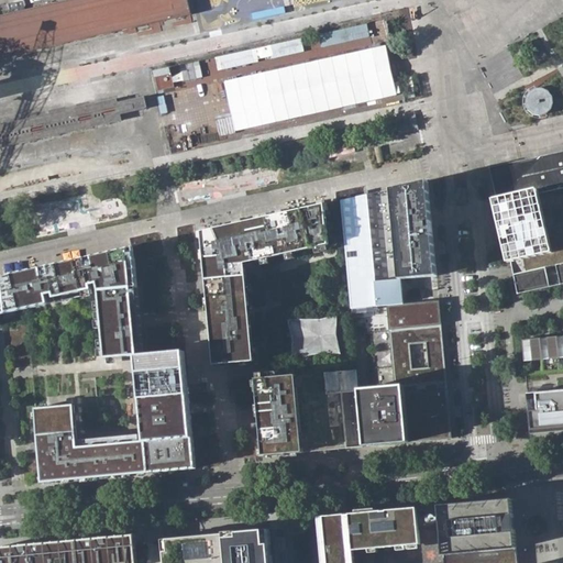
[(44,26),(47,46),(173,19),(191,15),(188,0),(69,0),(40,7),(44,26)]
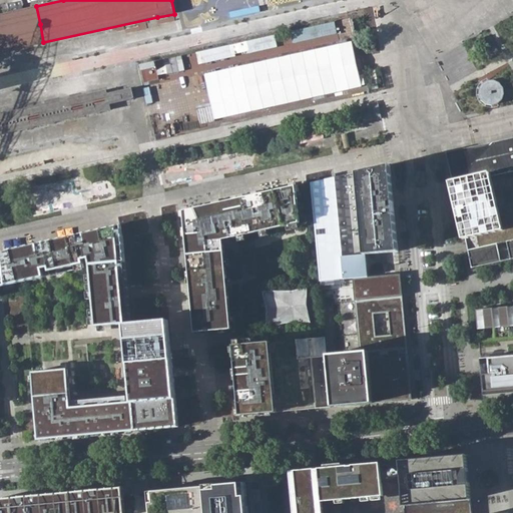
[(0,52),(43,42),(40,24),(36,6),(0,13),(0,52)]
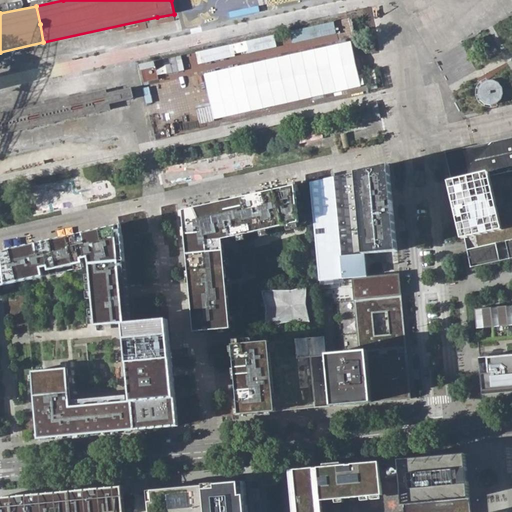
[(337,21),(291,29),(293,42),(352,32),(351,28),(339,31),(337,21)]
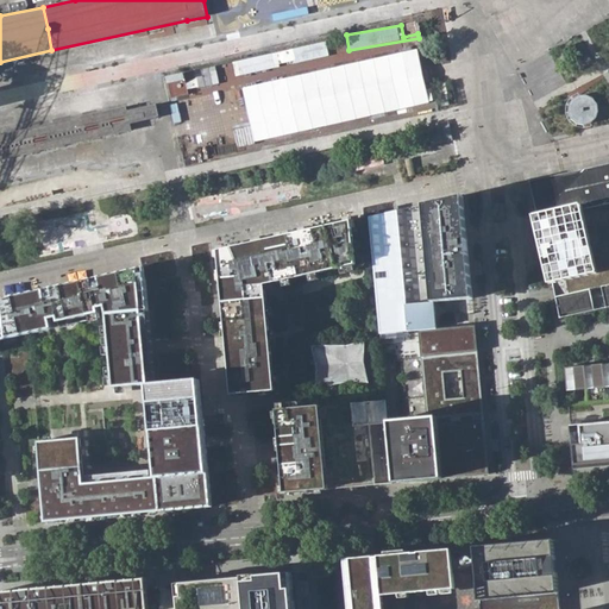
[(418,48),(242,87),(255,143),(429,105),(418,48)]
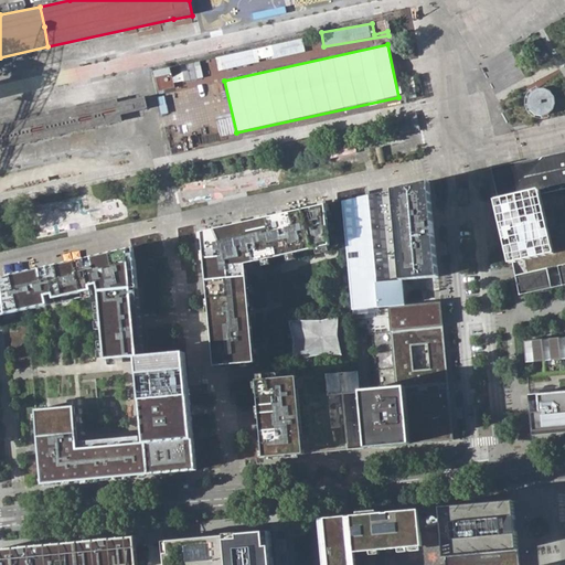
[(526,97),(526,104),(529,110),(534,115),(541,116),(547,114),(552,109),(554,103),(553,96),(550,91),(543,88),(536,88),(531,92),(526,97)]
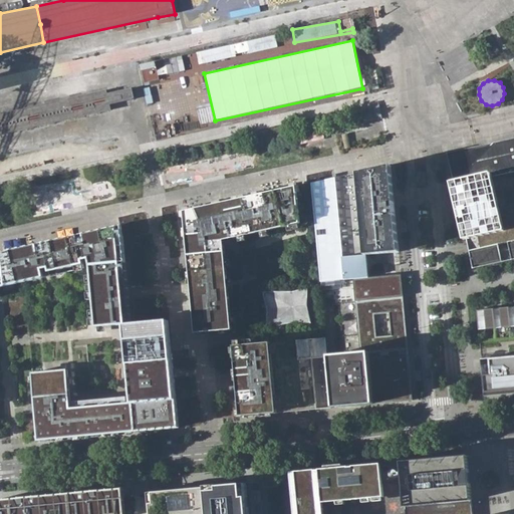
[(107,90),(0,113),(0,135),(111,110),(110,104),(118,102),(133,99),(135,98),(132,88),(116,92),(107,94),(107,90)]
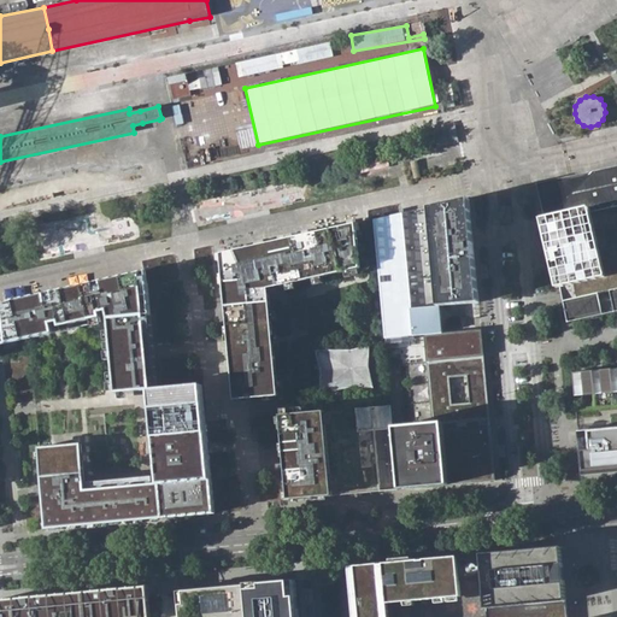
[(388,160),(353,168),(354,175),(391,166),(388,160)]
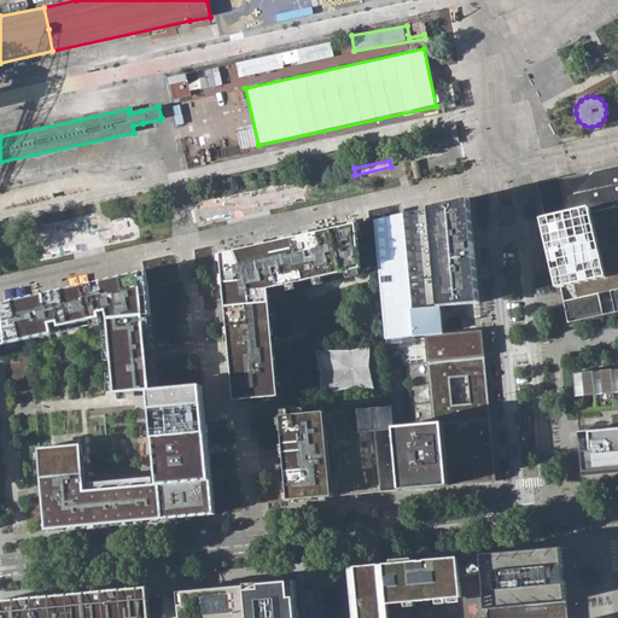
[(418,161),(412,162),(415,179),(421,178),(418,161)]
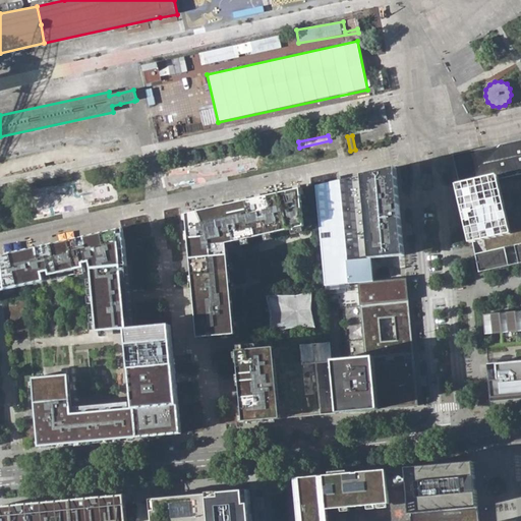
[(520,139),(502,145),(453,155),(461,187),(473,242),(475,254),(479,273),(509,266),(519,264),(520,263),(520,139)]
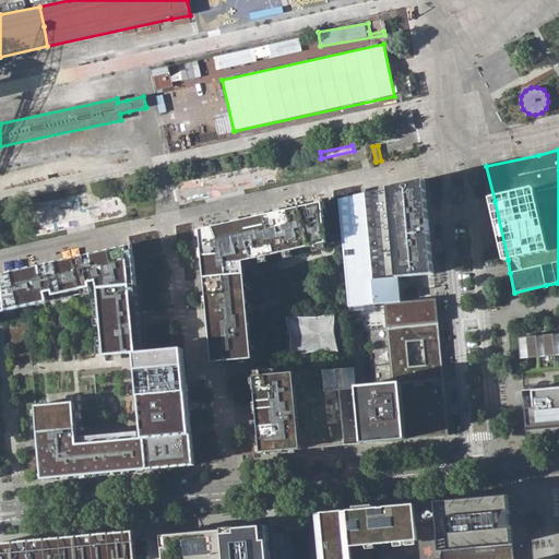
[(389,188),(339,199),(340,200),(349,307),(384,304),(387,328),(439,323),(437,298),(400,302),(397,277),(435,274),(426,180),(389,188)]
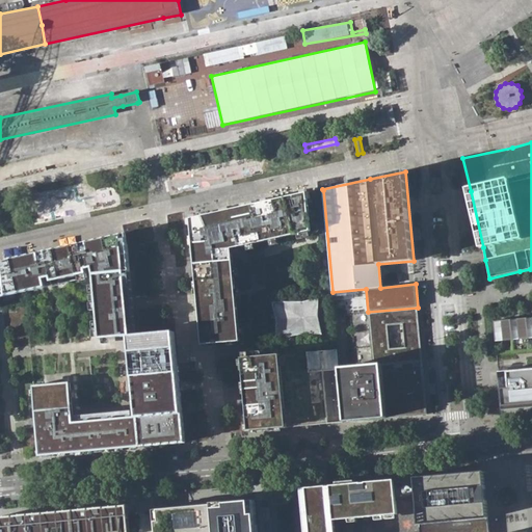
[(310,232),(308,193),(273,201),(248,206),(228,211),(213,214),(191,218),(196,283),(197,287),(197,290),(200,311),(201,324),(203,344),(240,341),(232,248),(310,232)]
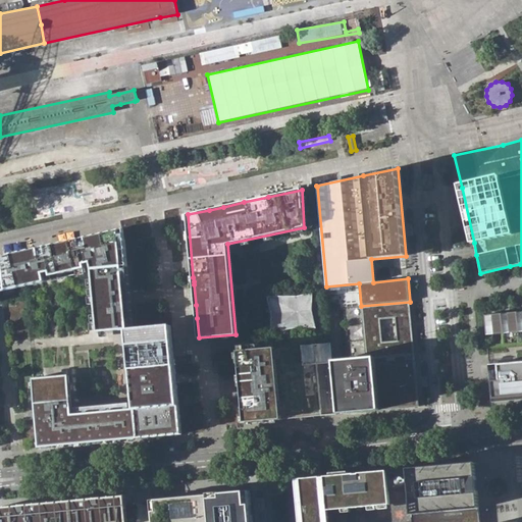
[(11,254),(0,256),(0,291),(45,281),(43,273),(46,272),(49,271),(51,280),(86,272),(84,264),(87,263),(90,262),(92,271),(97,332),(128,329),(134,328),(129,295),(129,294),(129,289),(124,228),(105,233),(76,240),(44,247),(11,254)]
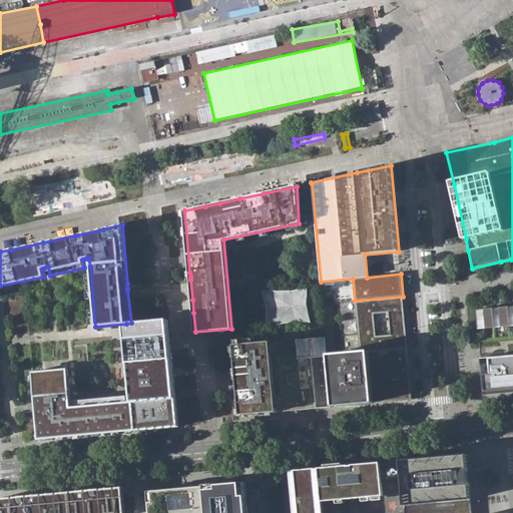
[(308,305),(310,287),(295,291),(265,290),(268,308),(267,323),(266,326),(295,322),(311,323),(308,305)]
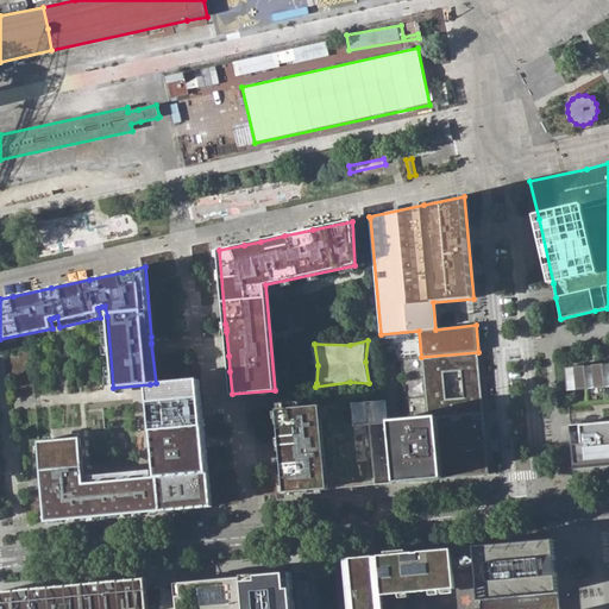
[(427,418),(389,421),(394,483),(406,482),(424,481),(441,478),(489,475),(484,413),(478,352),(421,357),(427,418)]
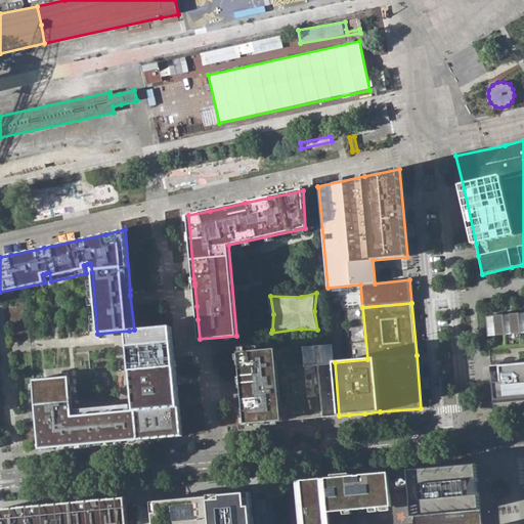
[(523,312),(486,316),(488,336),(523,332),(523,312)]
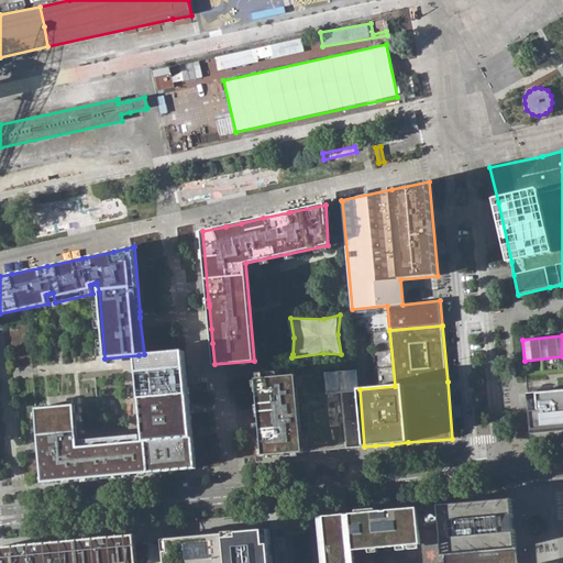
[(139,363),(140,371),(145,433),(78,439),(75,404),(35,408),(35,419),(39,451),(42,483),(148,473),(195,468),(191,429),(190,420),(190,416),(189,407),(188,389),(186,366),(185,359),(185,351),(144,354),(139,355),(139,363)]
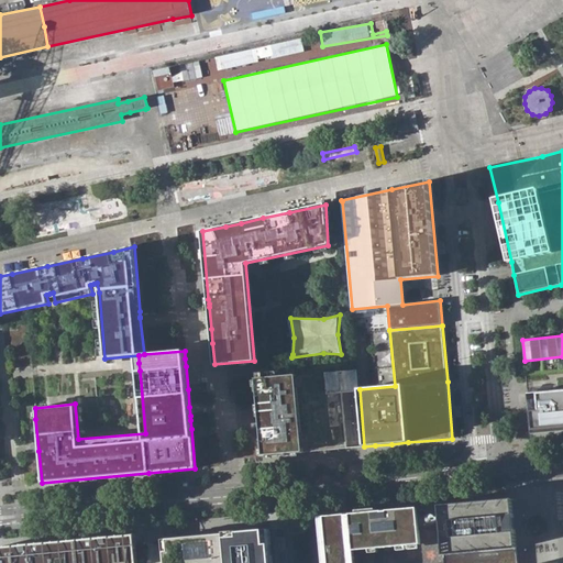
[(256,379),(257,393),(260,414),(262,441),(263,456),(279,454),(315,451),(344,449),(364,446),(360,389),(357,370),(343,372),(335,372),(323,373),(313,374),(256,379)]
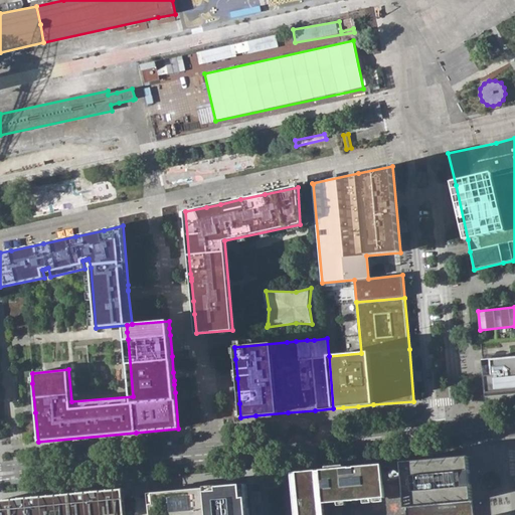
[(514,357),(483,360),(486,394),(514,390),(514,357)]
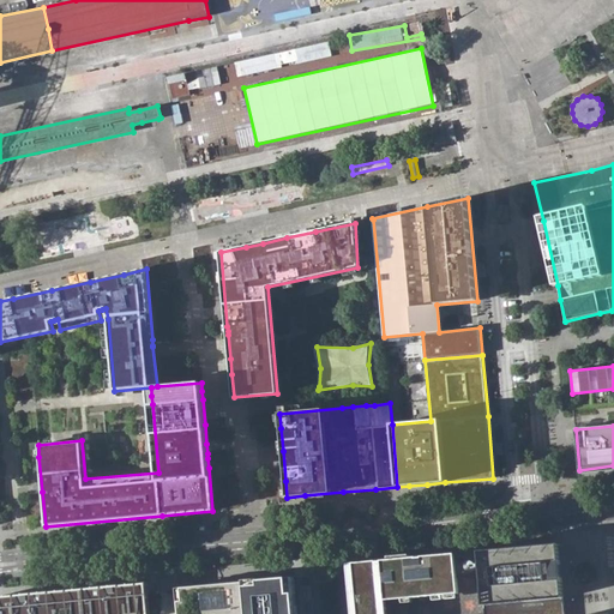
[(564,613),(558,543),(477,552),(483,613),(564,613)]
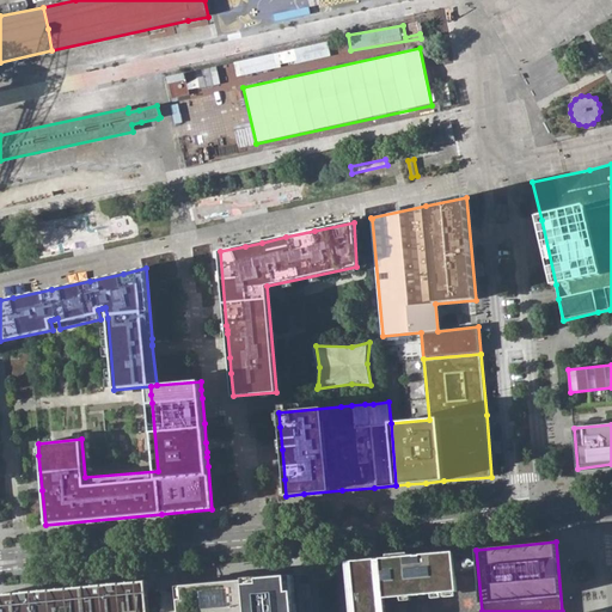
[(457,592),(453,552),(346,562),(350,611),(385,611),(384,598),(457,592)]
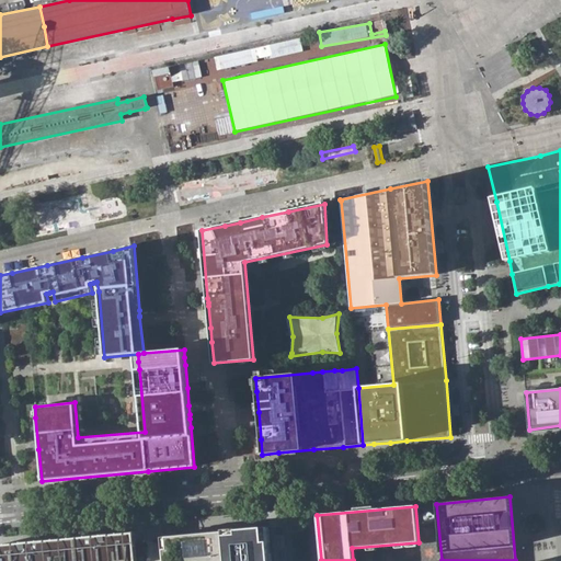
[(270,560),(267,528),(251,529),(172,537),(161,538),(163,560),(270,560)]
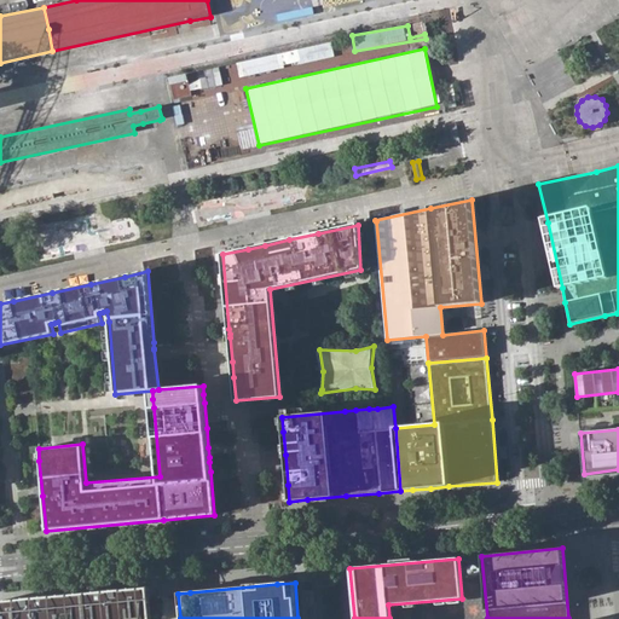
[(149,588),(0,601),(0,618),(151,618),(149,595),(149,588)]
